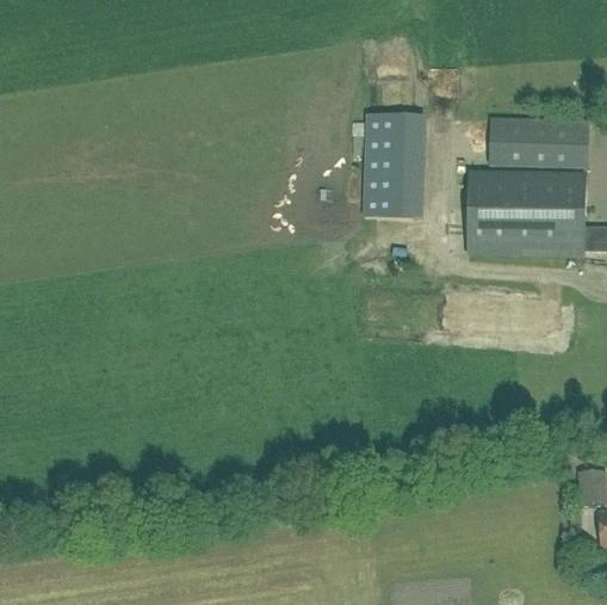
[(586,118),(487,116),(485,166),(584,168),(586,118)]
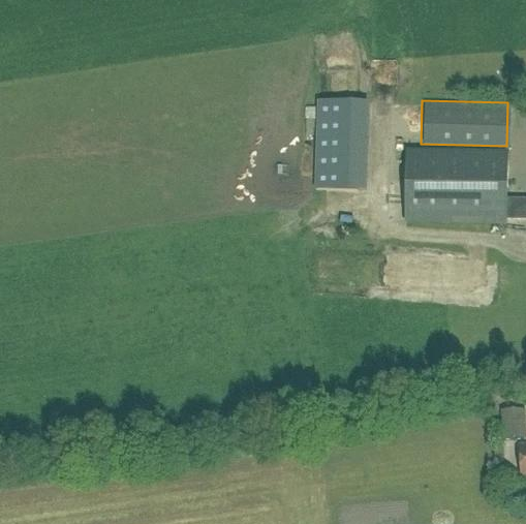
[(352,132),(340,133),(342,158),(354,157),(352,132)]
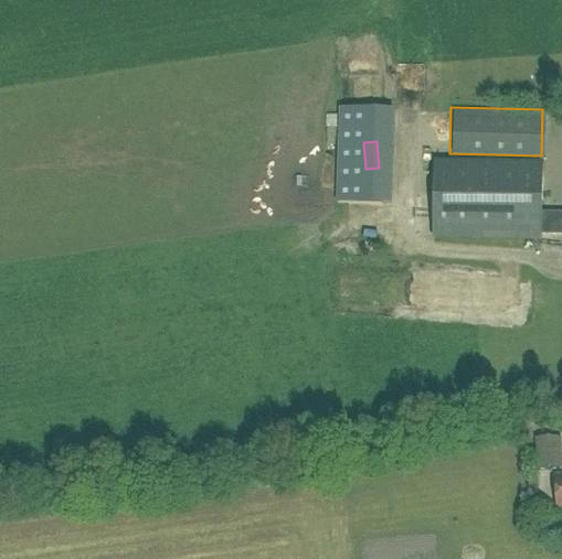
[(561,210),(538,210),(539,163),(432,162),(431,232),(537,234),(538,232),(561,232),(561,210)]
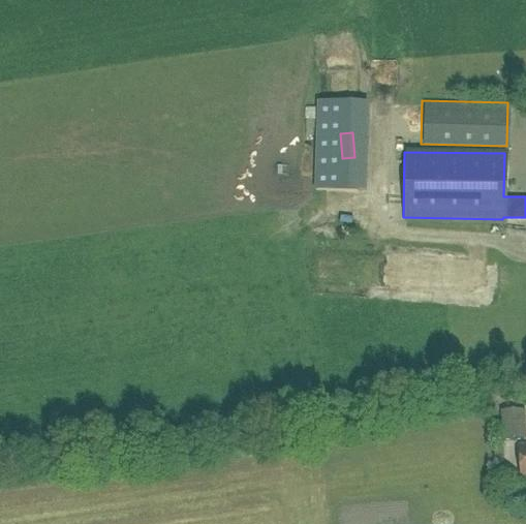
[(525,403),(505,405),(507,435),(525,433),(525,403)]
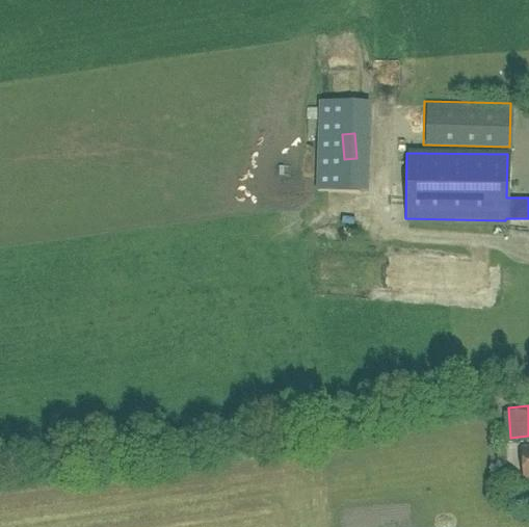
[(518,466),(519,441),(510,441),(509,466),(518,466)]
